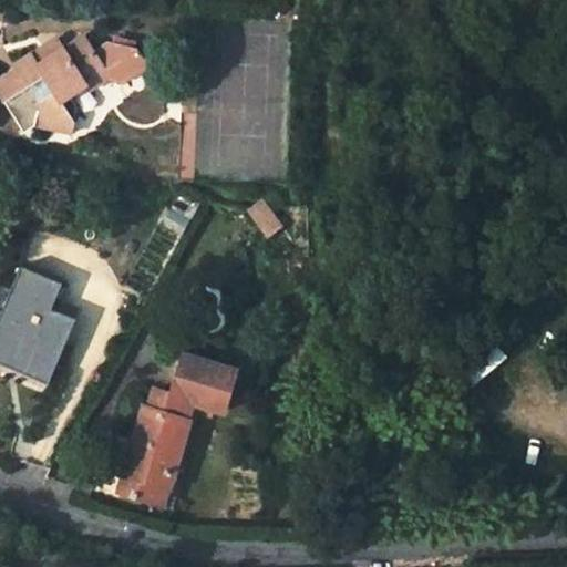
[(0,119),(7,127),(19,119),(54,130),(61,99),(52,85),(83,65),(103,68),(126,49),(114,34),(85,32),(73,41),(63,28),(42,43),(32,29),(17,40),(24,50),(18,52),(6,50),(0,53),(0,119)]
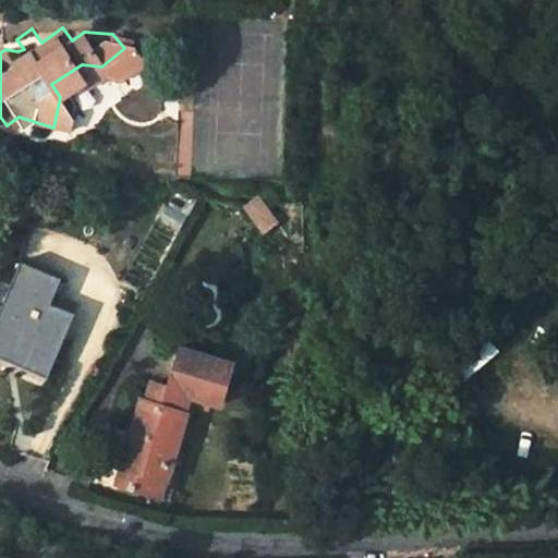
[(242,207),(263,233),(279,220),(258,194),(242,207)]
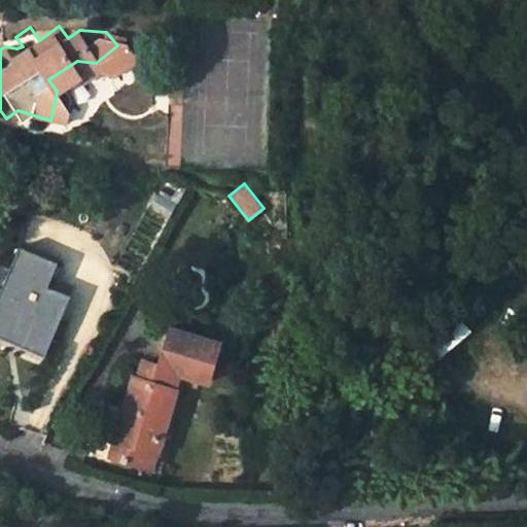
[(20,247),(0,292),(0,322),(50,345),(63,315),(40,306),(47,287),(58,264),(20,247)]
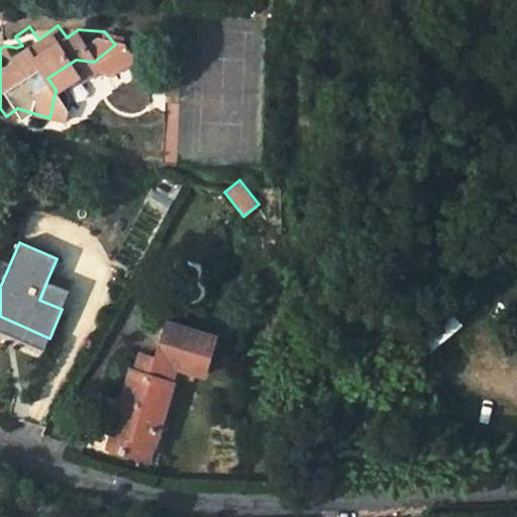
[(39,300),(62,309),(70,291),(46,282),(39,300)]
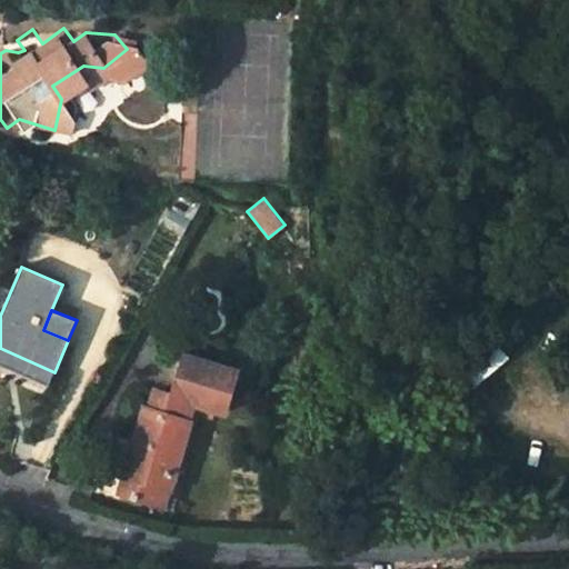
[(0,365),(49,386),(55,372),(0,348),(0,365)]
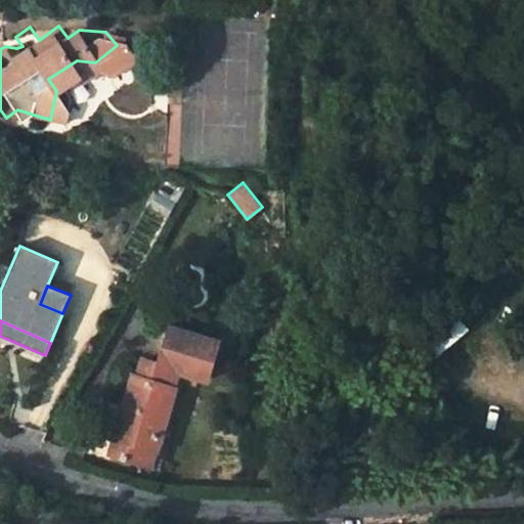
[(134,376),(111,455),(142,465),(147,449),(157,451),(175,387),(172,386),(176,370),(199,377),(208,380),(219,342),(171,328),(160,364),(155,382),(139,377),(134,376)]
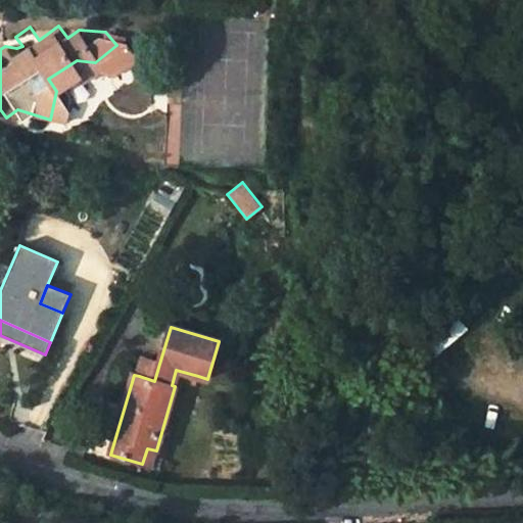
[(154,381),(159,364),(144,359),(139,376),(154,381)]
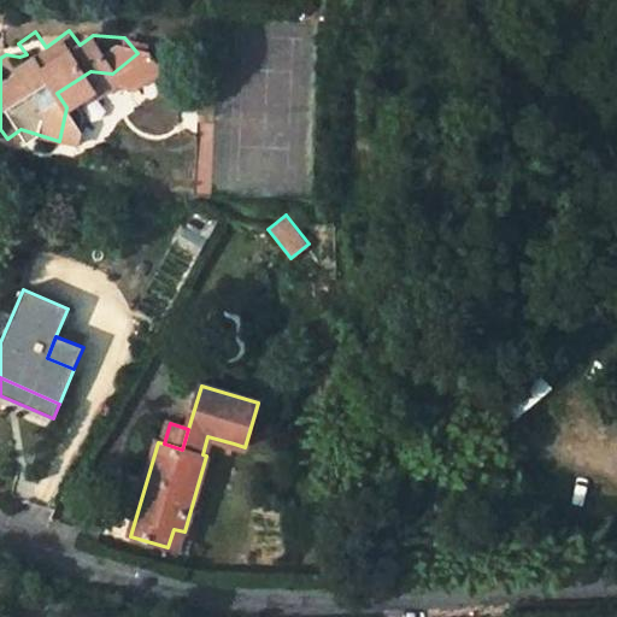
[(203,454),(206,456),(211,457),(213,447),(231,452),(234,444),(207,436),(203,454)]
